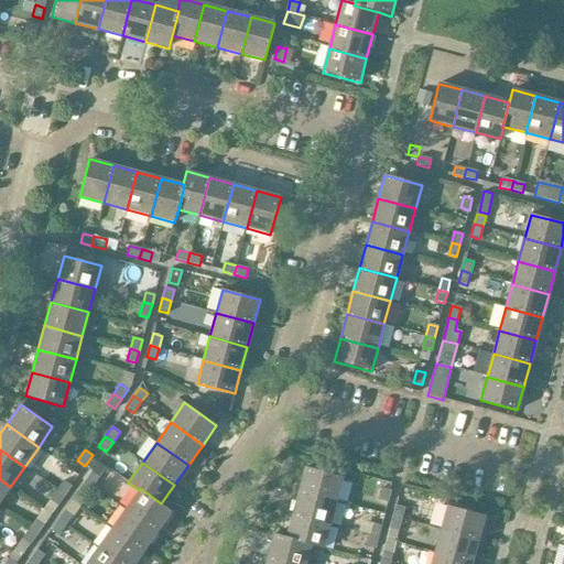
[(336,501),(343,477),(306,468),(300,491),(336,501)]
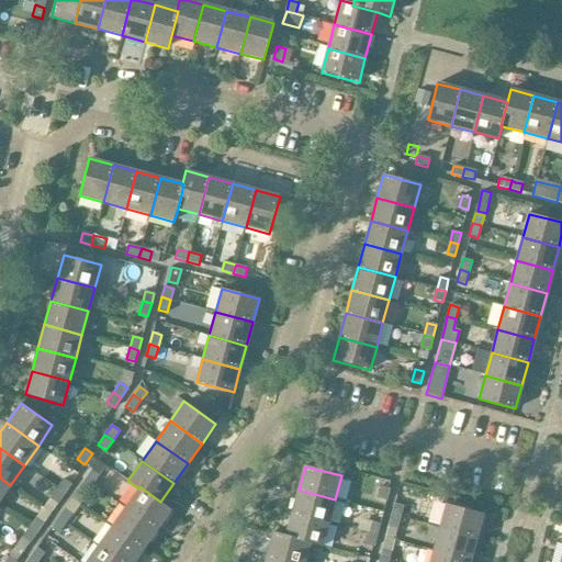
[(93,484),(100,475),(91,470),(86,479),(93,484)]
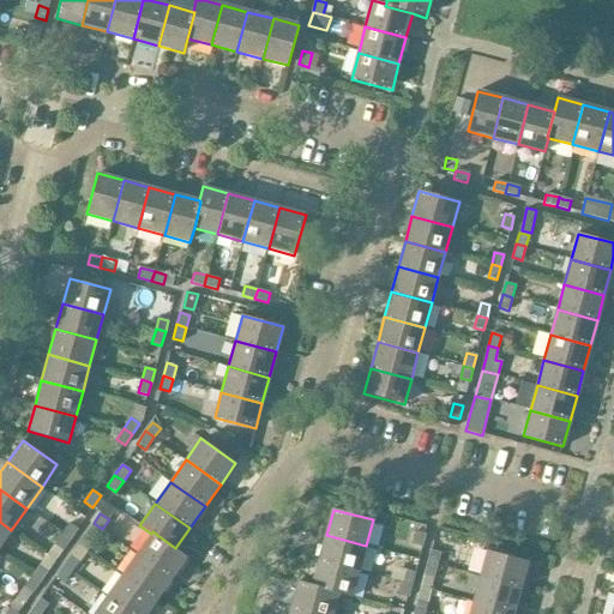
[(0,545),(11,530),(0,522),(0,545)]
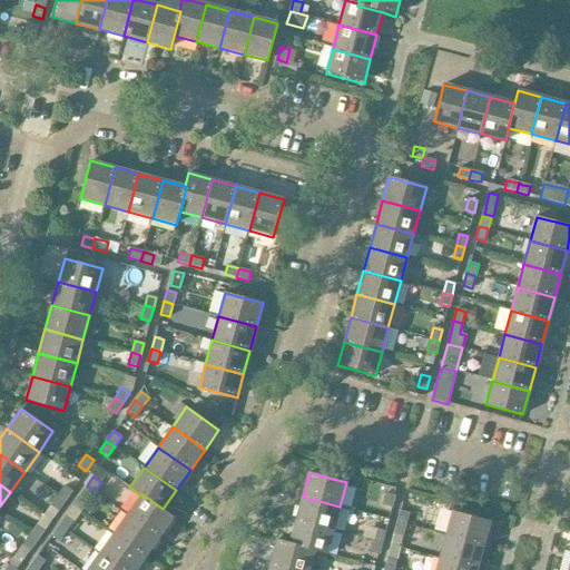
[(65,500),(72,490),(65,485),(57,494),(65,500)]
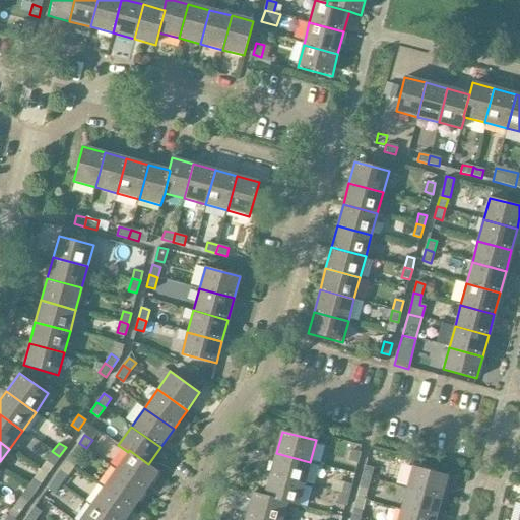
[(79,458),(86,448),(79,443),(72,453),(79,458)]
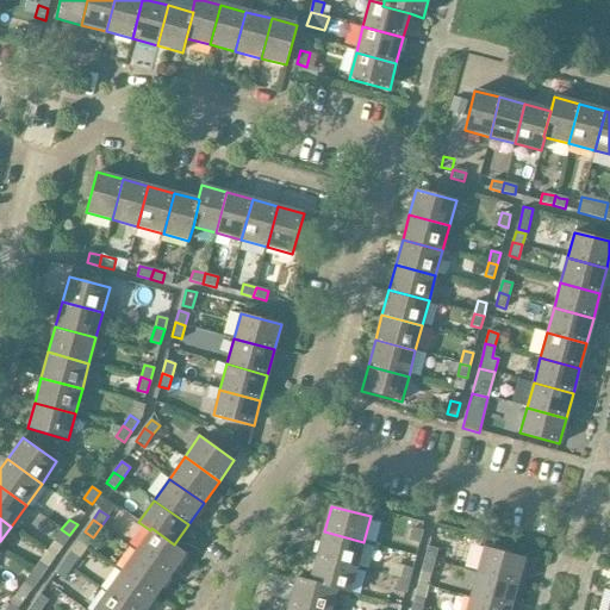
[(186,553),(174,545),(151,528),(150,530),(136,549),(170,574),(186,553)]
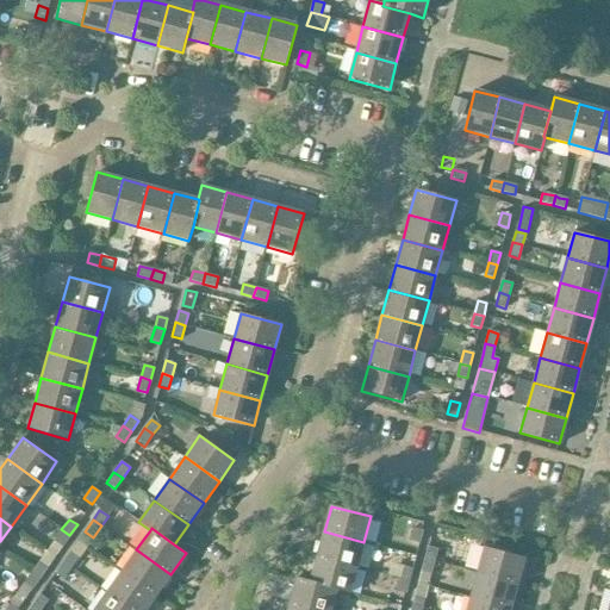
[(419,543),(423,530),(412,528),(409,541),(419,543)]
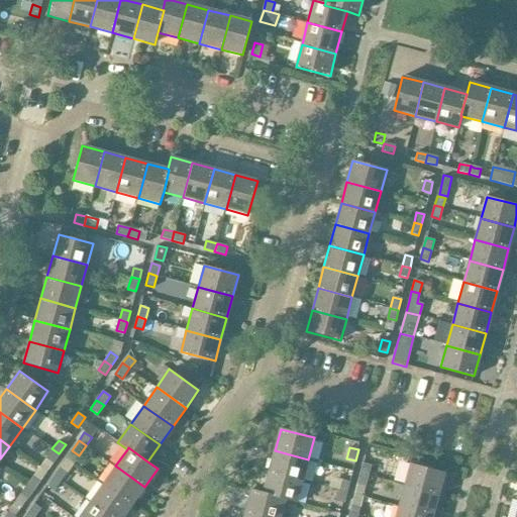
[(53,463),(59,453),(52,448),(45,458),(53,463)]
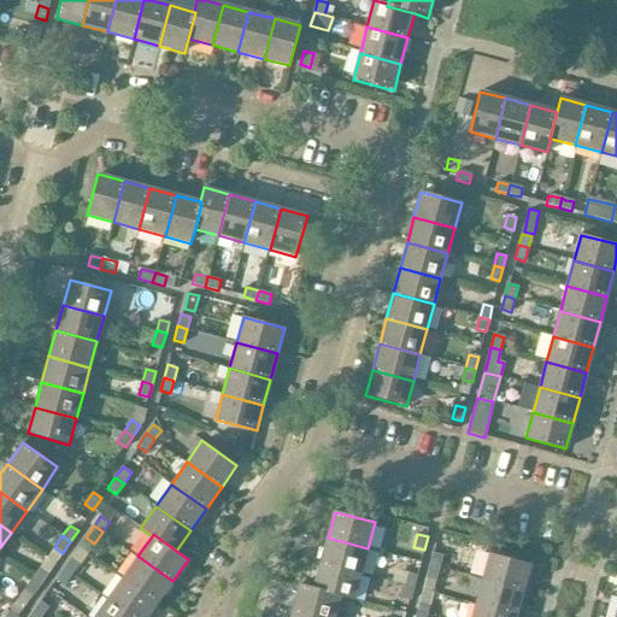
[(360,575),(368,548),(328,538),(321,564),(360,575)]
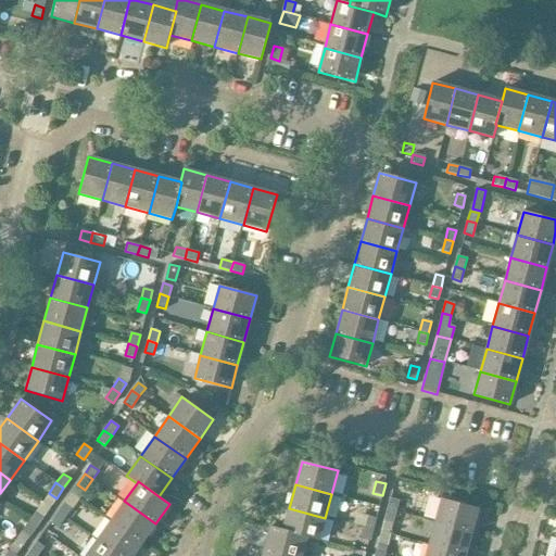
[(396,510),(400,501),(391,498),(388,508),(396,510)]
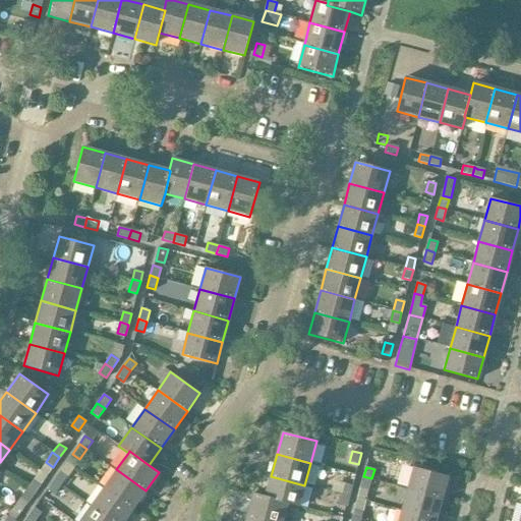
[(442,499),(448,476),(413,467),(407,488),(442,499)]
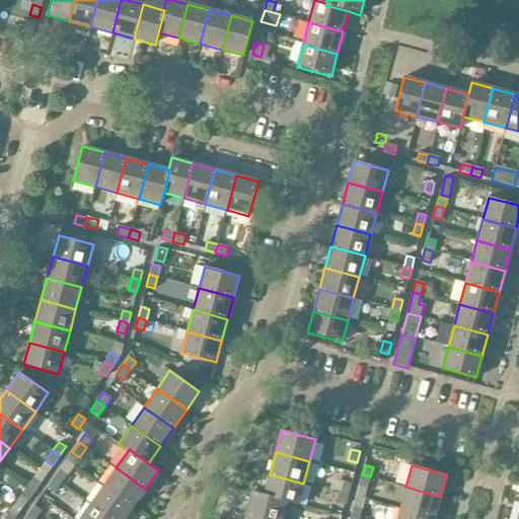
[(145,489),(116,467),(102,486),(132,507),(145,489)]
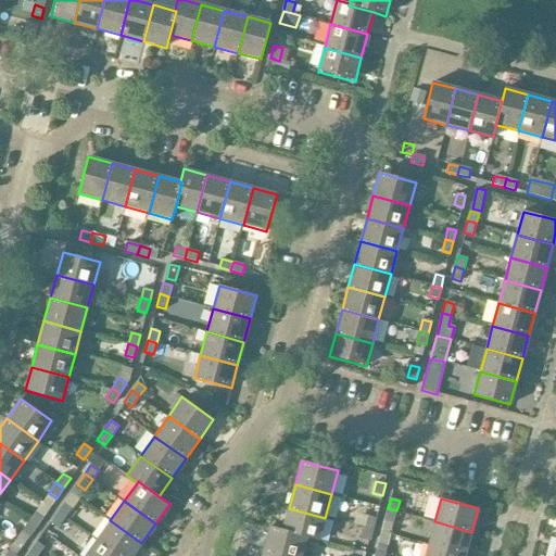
[(64,518),(72,507),(64,503),(57,513),(64,518)]
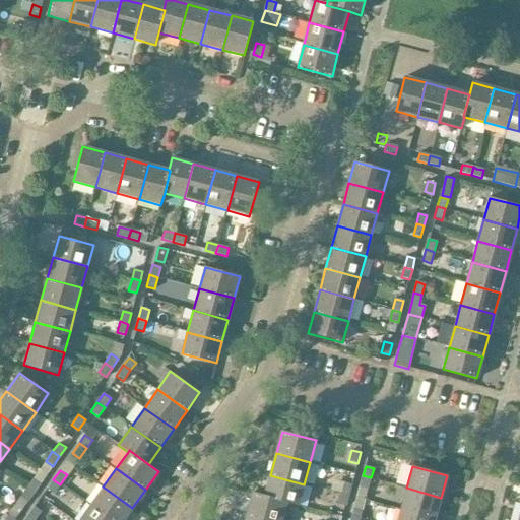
[(298,506),(304,484),(270,475),(265,495),(264,497),(286,503),(298,506)]
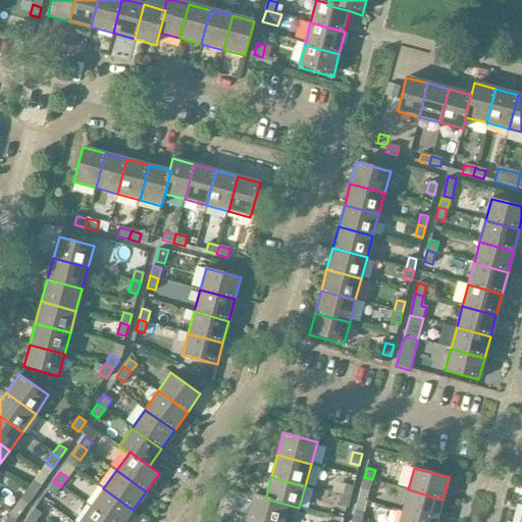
[(369,491),(372,479),(364,477),(361,489),(369,491)]
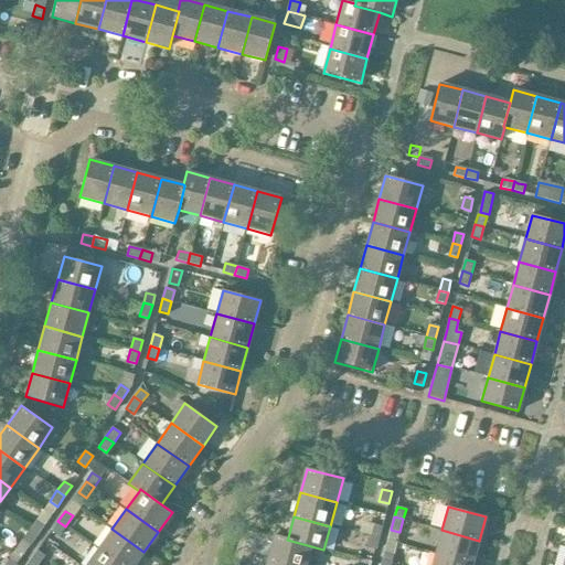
[(36,536),(44,525),(36,520),(29,531),(36,536)]
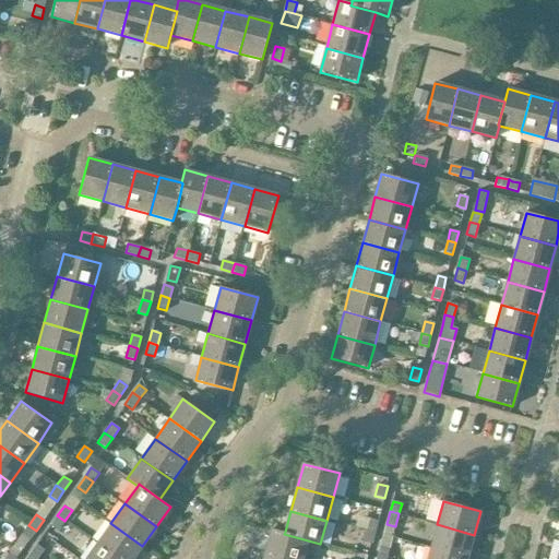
[(58,531),(64,521),(57,515),(50,525),(58,531)]
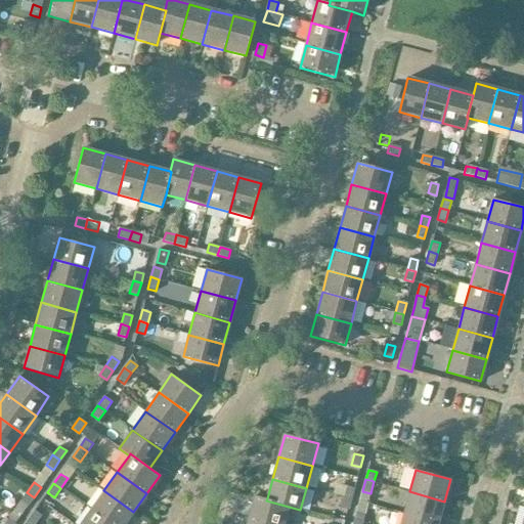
[(351,500),(354,488),(346,486),(342,497),(351,500)]
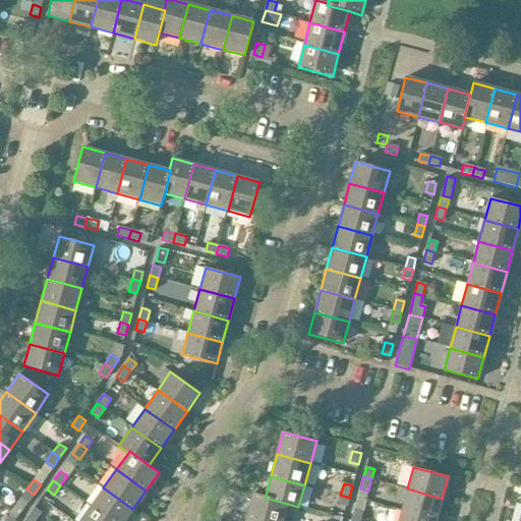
[(123,520),(132,509),(103,487),(91,507),(111,520),(123,520)]
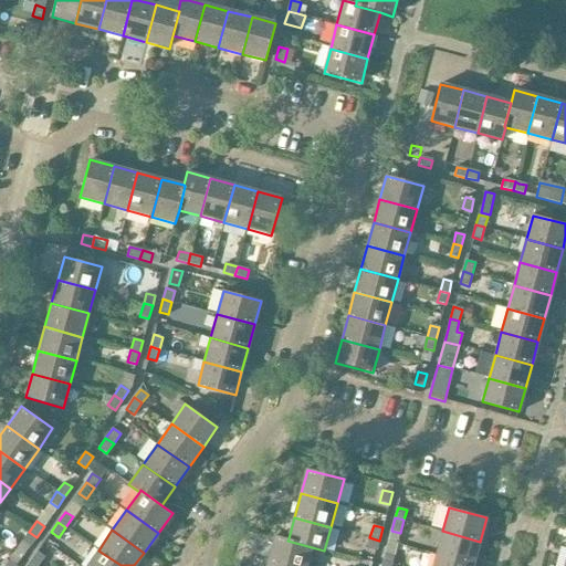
[(473,565),(480,542),(442,531),(436,555),(473,565)]
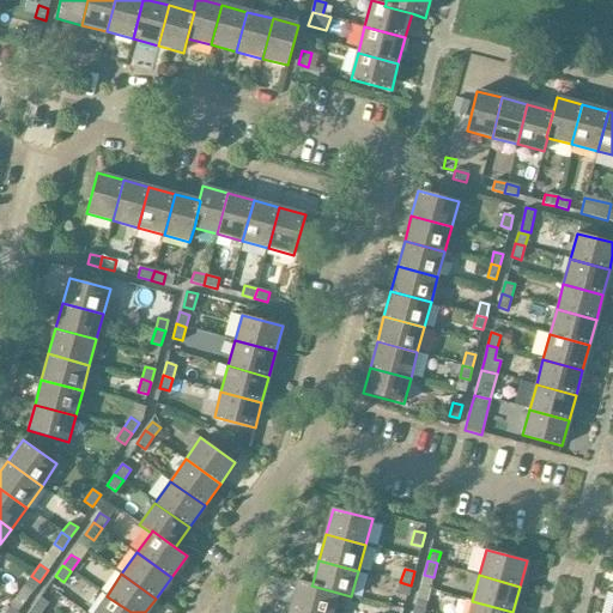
[(32,592),(40,582),(31,576),(24,586),(32,592)]
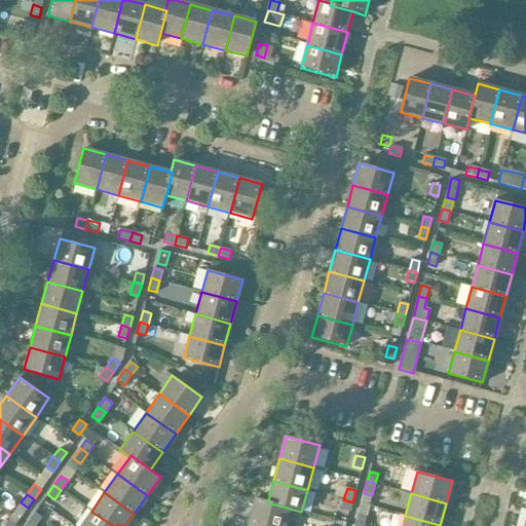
[(274,525),(285,525),(290,509),(267,502),(268,500),(256,497),(250,519),(274,525)]
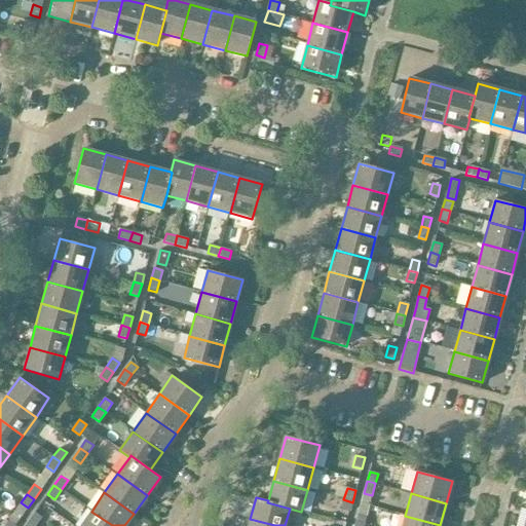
[(349,513),(352,502),(343,499),(340,510),(349,513)]
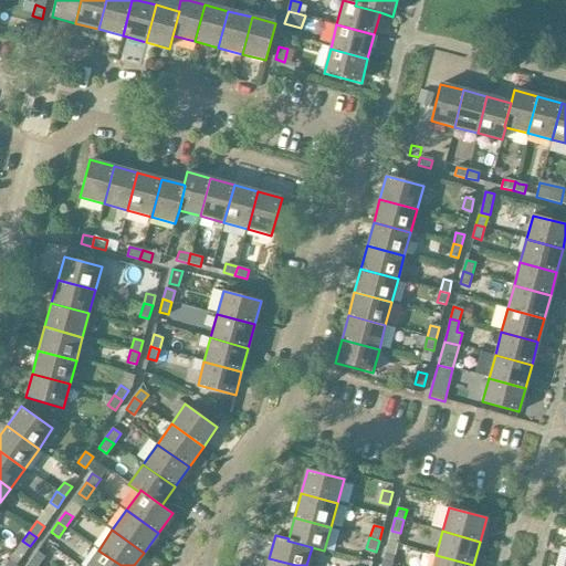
[(35,565),(38,565),(45,556),(38,551),(30,562),(35,565)]
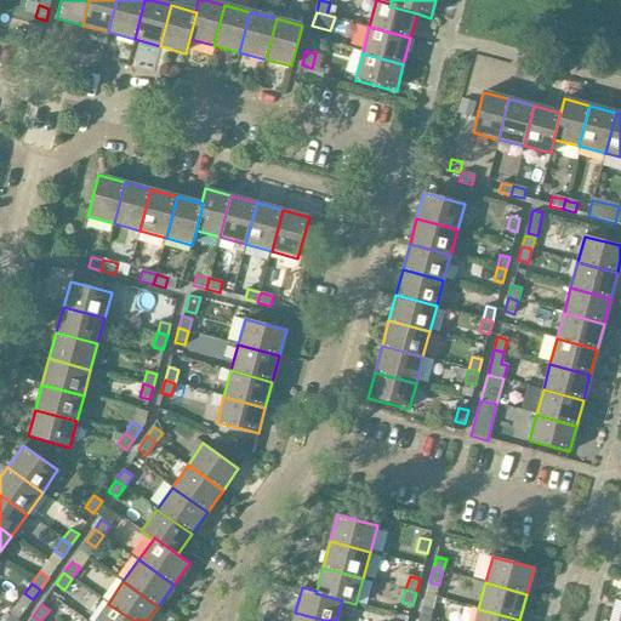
[(132,620),(108,604),(95,620),(132,620)]
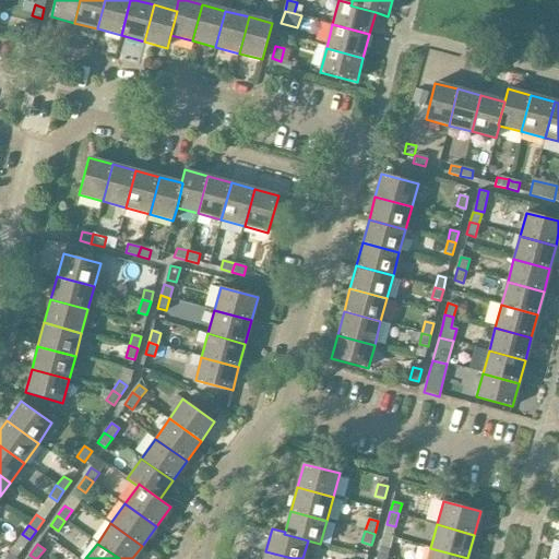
[(379,558),(385,558),(389,548),(380,546),(377,558),(379,558)]
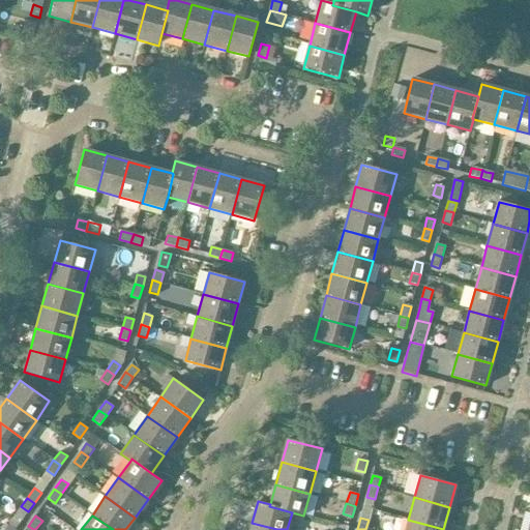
[(442,529),(443,529),(408,520),(405,529),(442,529)]
